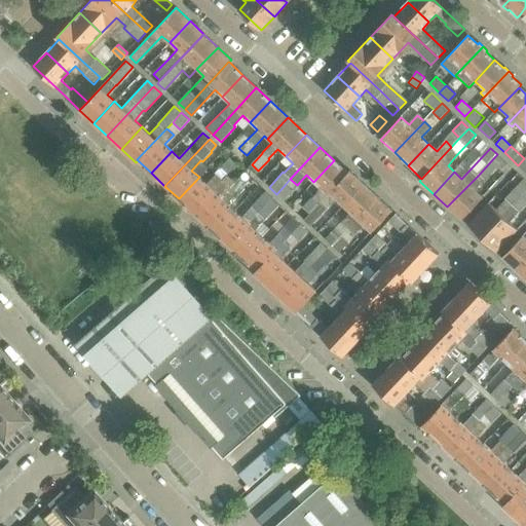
[(461,220),(482,198),(475,191),(503,160),(497,154),(478,176),(447,207),(461,220)]
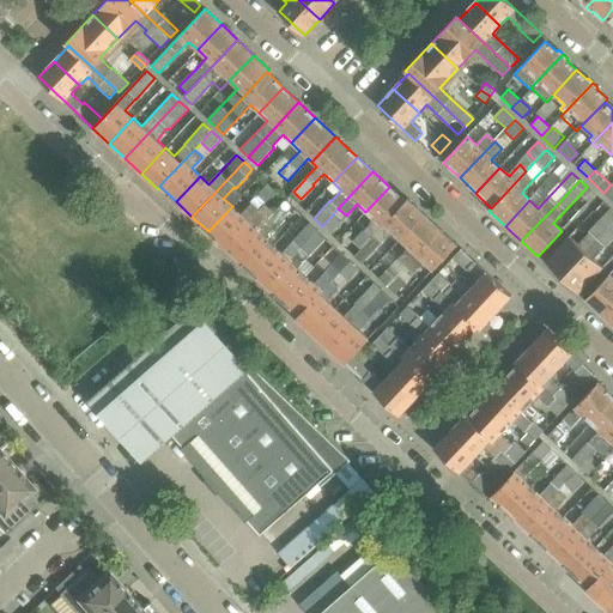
[(229,250),(263,214),(259,210),(275,192),(267,183),(250,202),(252,204),(241,214),(232,206),(208,231),(229,250)]
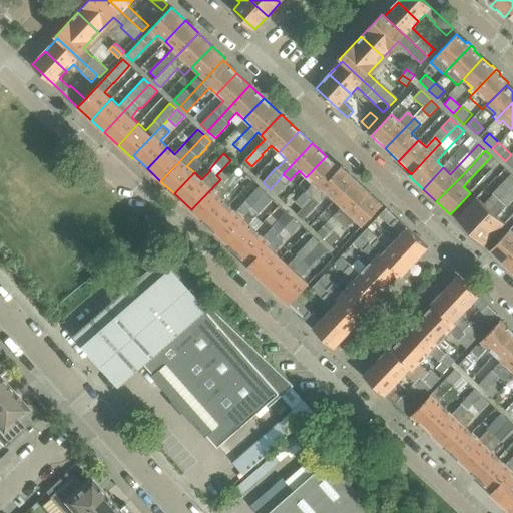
[(302,208),(308,201),(312,197),(339,168),(326,156),(306,177),(313,184),(305,193),(304,192),(295,202),(302,208)]
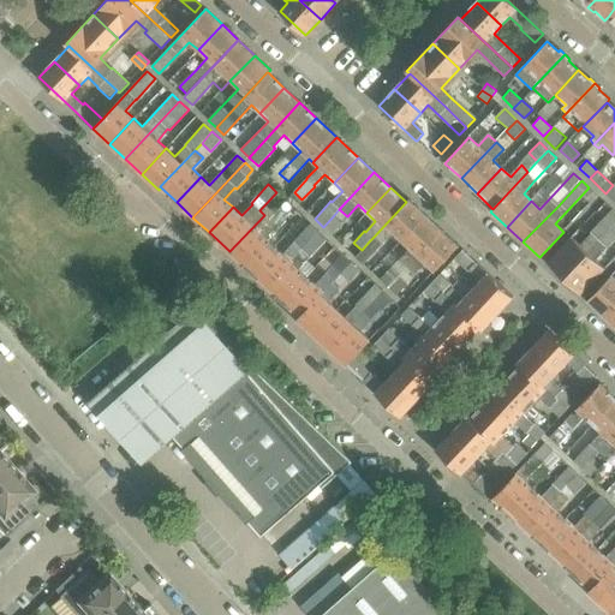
[(400,240),(424,214),(408,199),(406,202),(374,237),(381,244),(392,232),(400,240)]
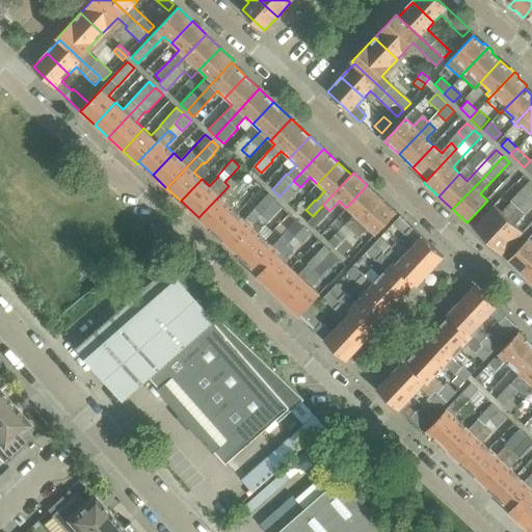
[(237,213),(230,206),(239,196),(240,197),(249,186),(242,180),(233,190),(229,186),(198,217),(217,235),(237,213)]
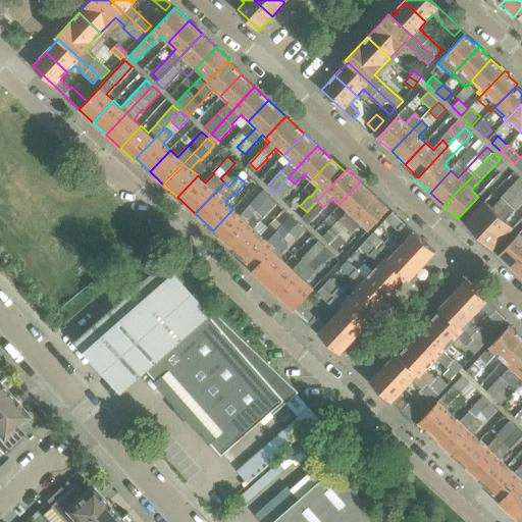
[(478,238),(518,194),(521,190),(521,181),(519,178),(511,188),(492,209),(485,202),(464,224),(478,238)]
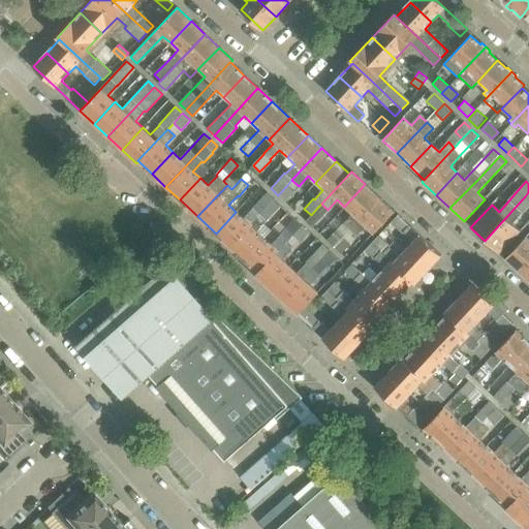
[(349,229),(379,197),(365,184),(344,207),(351,214),(342,223),(349,229)]
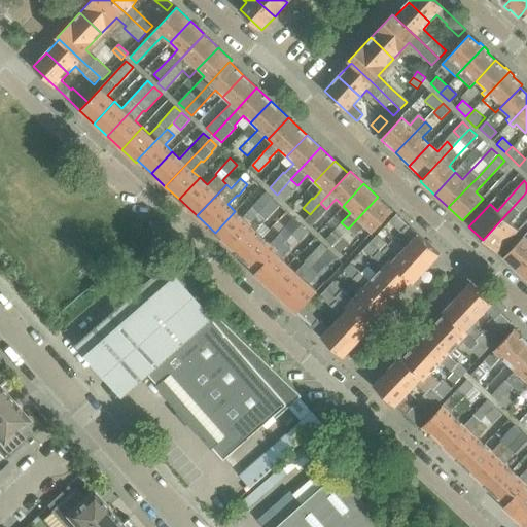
[(284,202),(293,191),(286,184),(277,195),(284,202)]
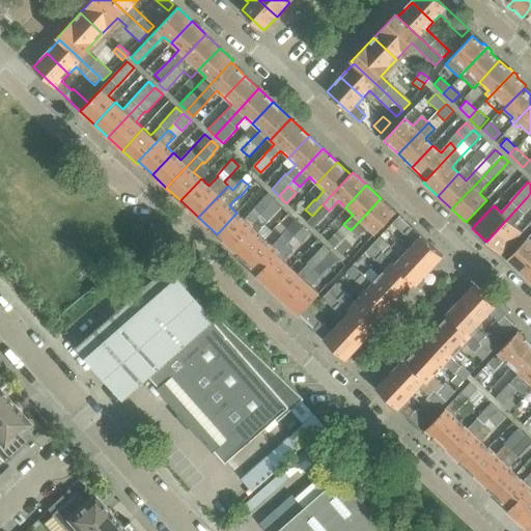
[(230,248),(275,200),(269,193),(245,220),(236,213),(217,234),(230,248)]
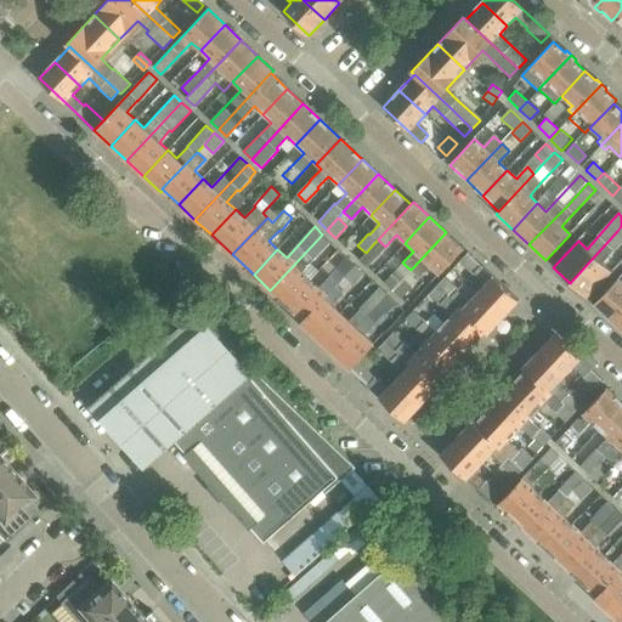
[(611,272),(603,264),(621,243),(621,226),(617,231),(570,283),(587,299),(611,272)]
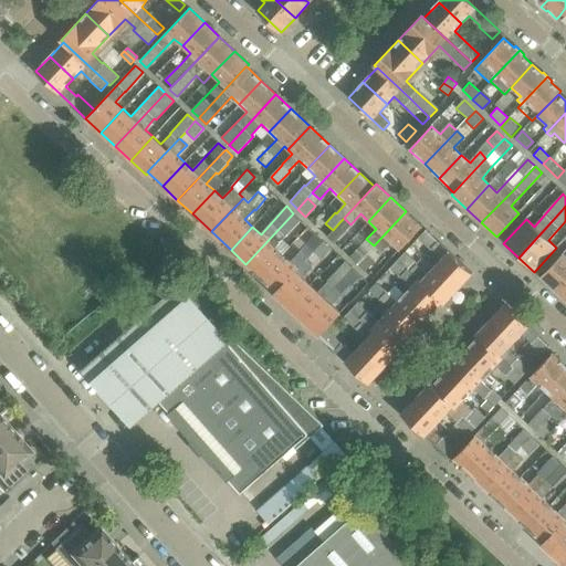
[(398,250),(421,226),(406,211),(374,245),(367,253),(374,260),(390,242),(398,250)]
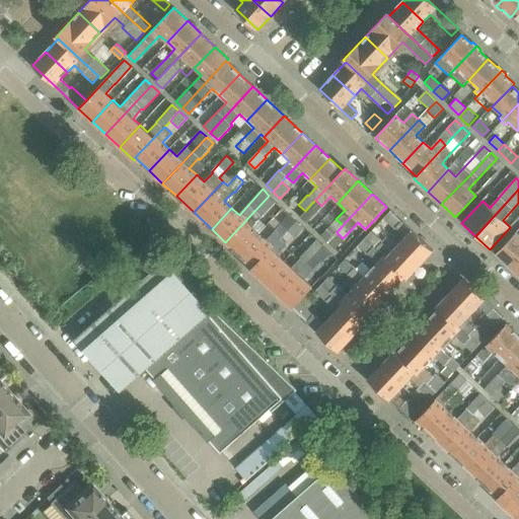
[(251,227),(261,217),(275,202),(269,196),(225,242),(238,254),(258,233),(251,227)]
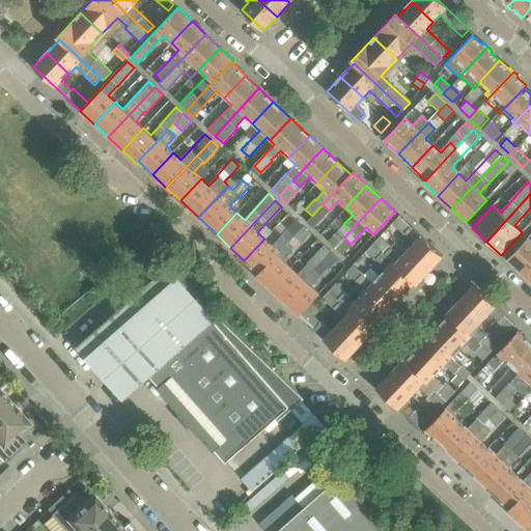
[(314,229),(326,217),(318,208),(312,216),(307,221),(314,229)]
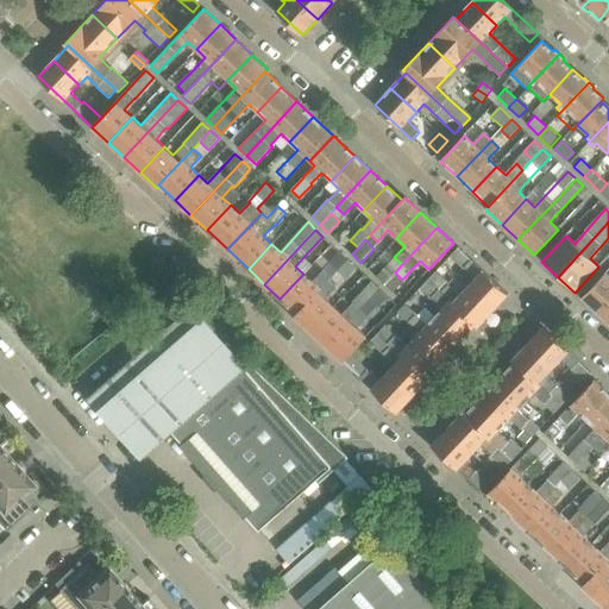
[(507,294),(470,259),(458,248),(450,257),(462,268),(463,267),(475,277),(466,286),(491,309),(507,294)]
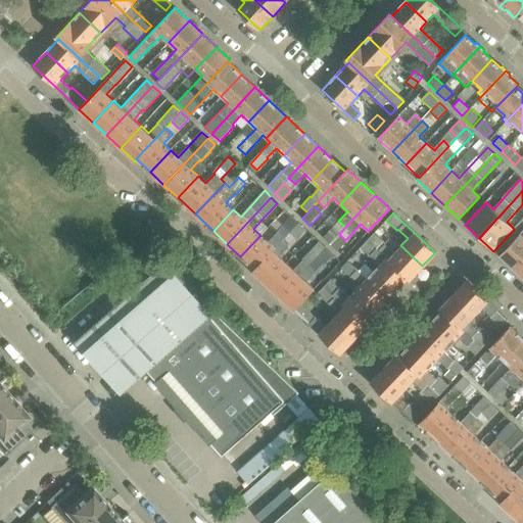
[(254,269),(282,240),(298,222),(291,217),(268,242),(260,235),(240,256),(254,269)]
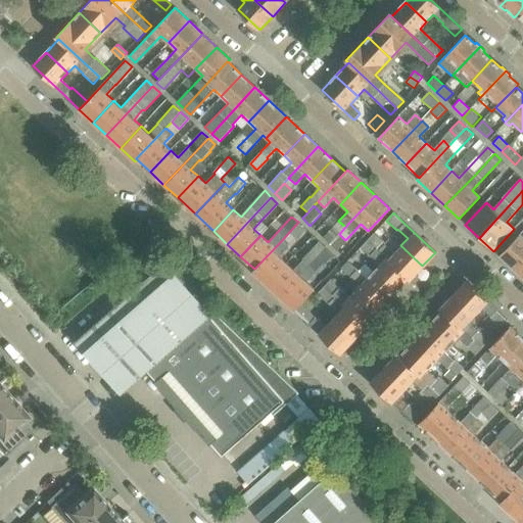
[(279,255),(288,245),(290,247),(306,230),(298,222),(282,240),(254,269),(252,272),(266,284),(286,263),(279,255)]
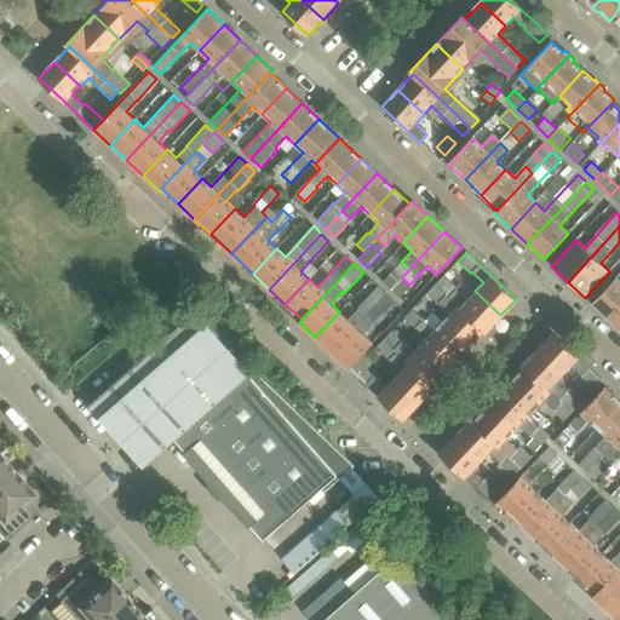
[(391,290),(402,277),(394,269),(383,281),(391,290)]
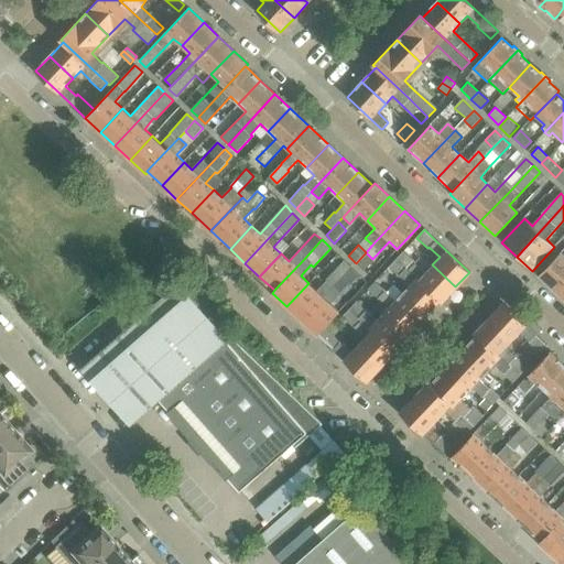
[(432,264),(424,272),(414,262),(415,262),(404,251),(397,259),(408,270),(438,300),(442,302),(455,286),(432,264)]
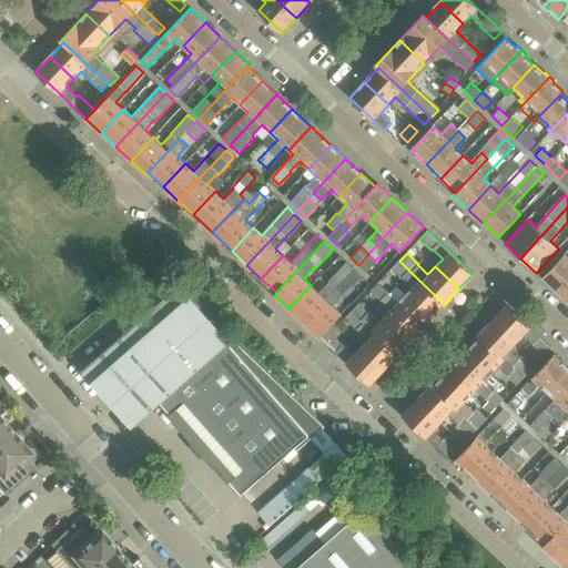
[(365,272),(375,261),(368,254),(358,265),(365,272)]
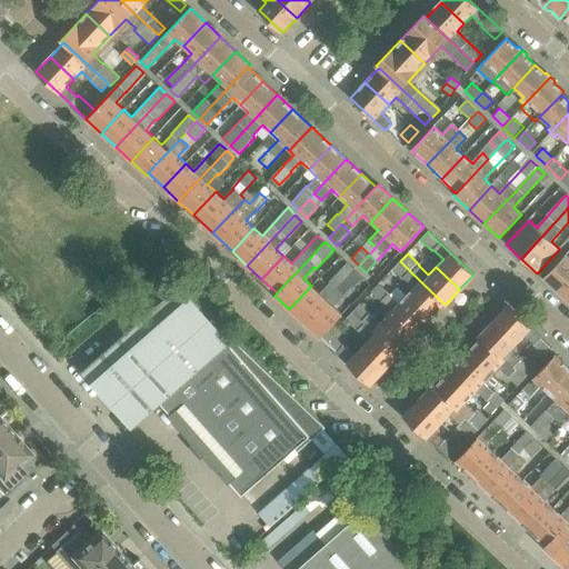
[(543,279),(559,293),(568,282),(568,258),(566,256),(543,279)]
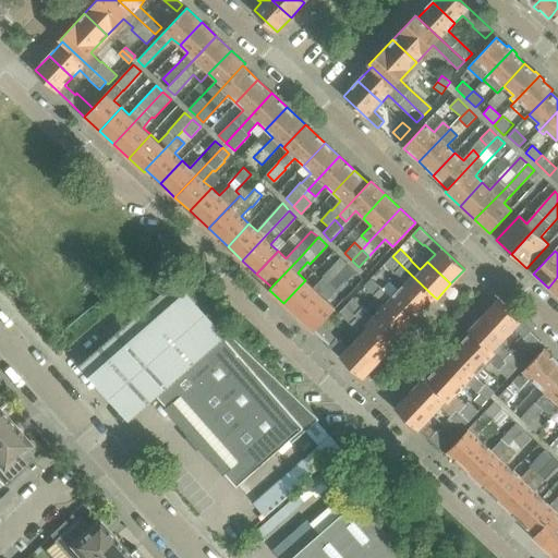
[(434,296),(403,267),(392,256),(385,264),(395,273),(405,282),(398,289),(421,311),(434,296)]
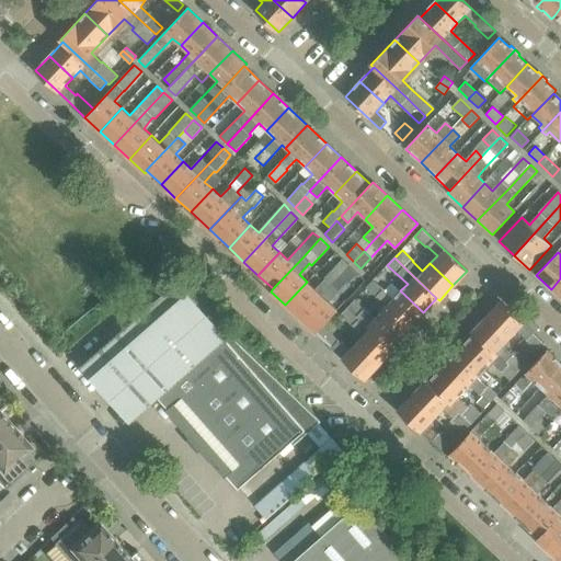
[(300,319),(350,266),(342,259),(315,289),(307,282),(285,305),(300,319)]
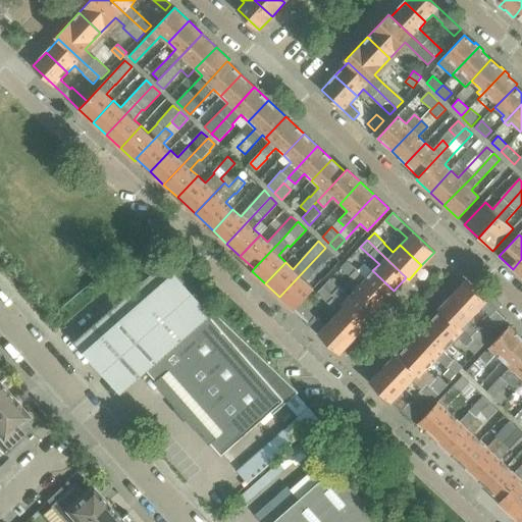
[(306,281),(315,271),(332,254),(325,248),(279,297),(294,310),(300,303),(313,289),(306,281)]
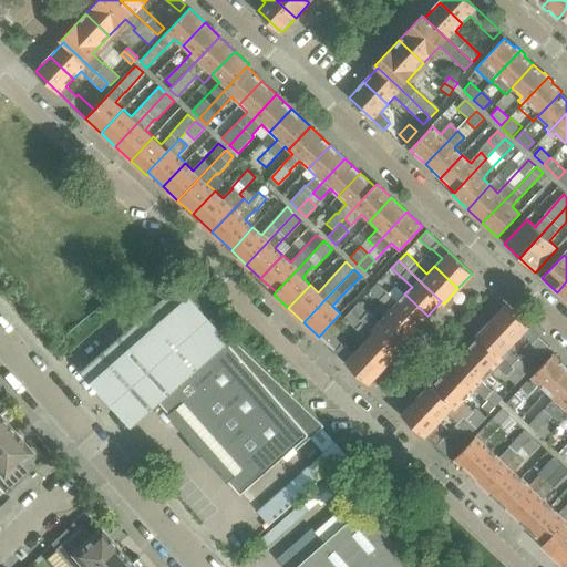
[(566,301),(566,281),(557,292),(566,301)]
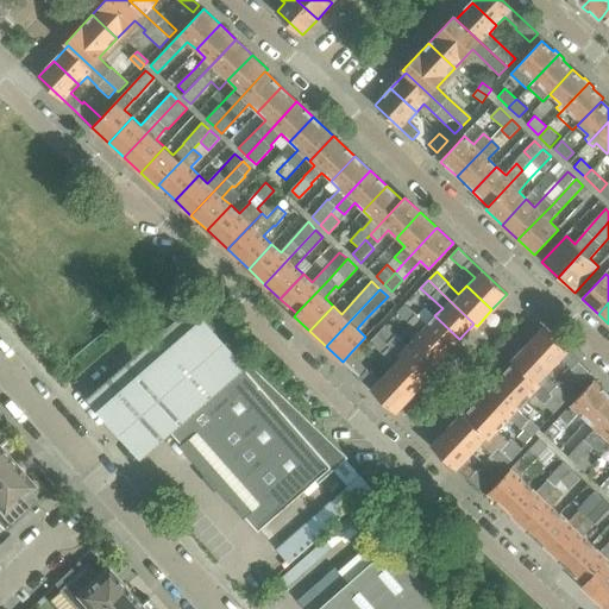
[(459,339),(434,315),(426,307),(418,316),(405,305),(397,313),(419,333),(413,340),(437,363),(459,339)]
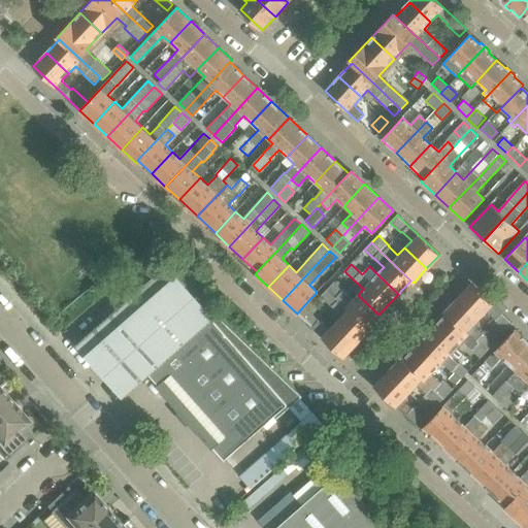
[(302,396),(197,296),(195,299),(167,268),(78,345),(122,395),(146,373),(224,461),(262,427),(261,425),(272,416),(275,420),(302,396)]
